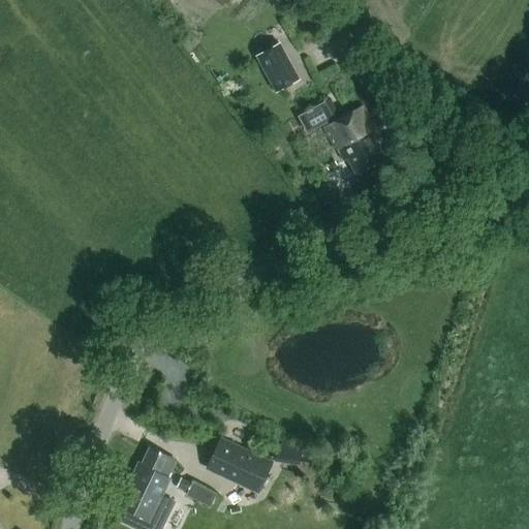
[(282,42),(256,54),(276,94),(302,82),(282,42)]
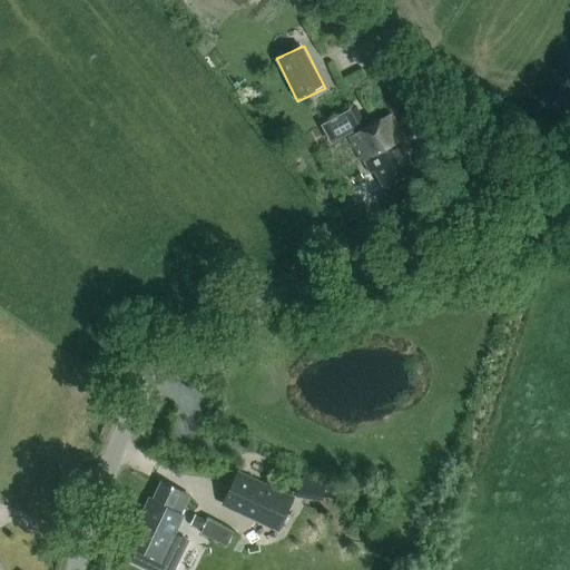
[(418,176),(401,148),(408,144),(390,114),(370,125),(357,104),(321,126),(334,147),(345,140),(367,177),(376,173),(387,192),(418,176)]
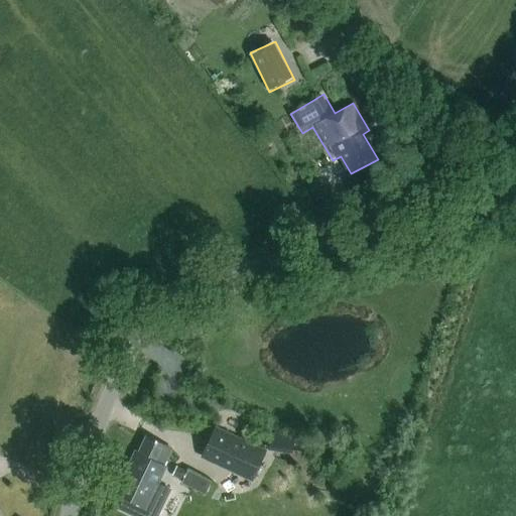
[(325,154),(315,158),(320,166),(330,161),(325,154)]
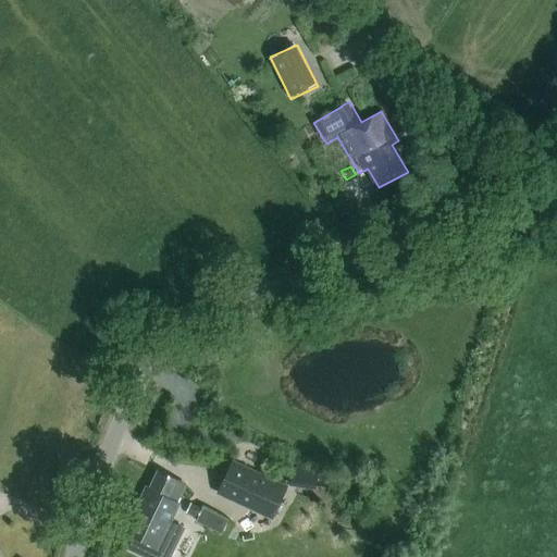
[(287,487),(232,460),(215,494),(272,520),(287,487)]
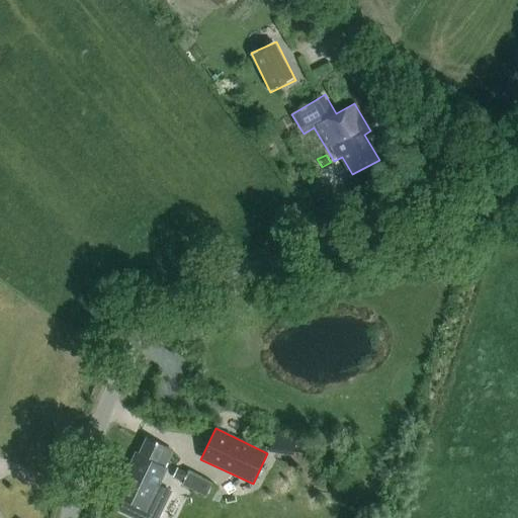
[(282,437),(280,451),(293,452),(295,439),(282,437)]
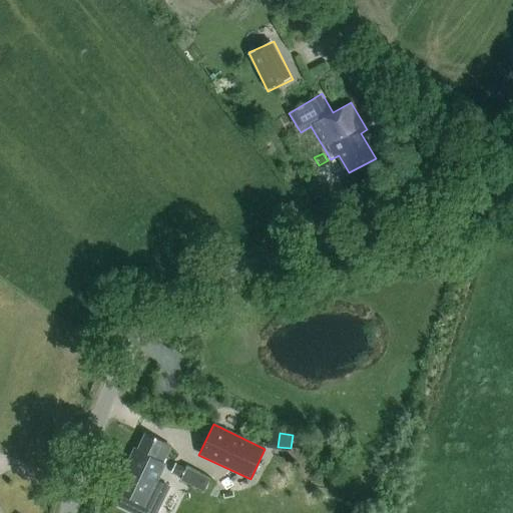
[(134,449),(113,493),(121,496),(116,506),(130,512),(156,512),(169,487),(157,481),(165,464),(162,463),(170,446),(144,434),(137,450),(134,449)]
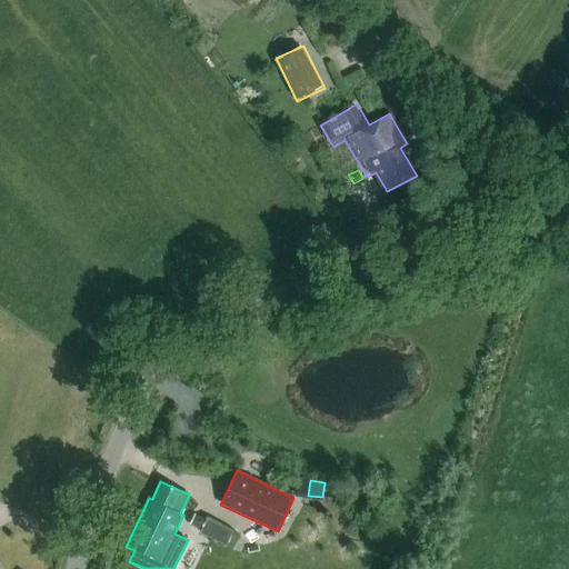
[(195,515),(190,526),(199,529),(203,519),(195,515)]
